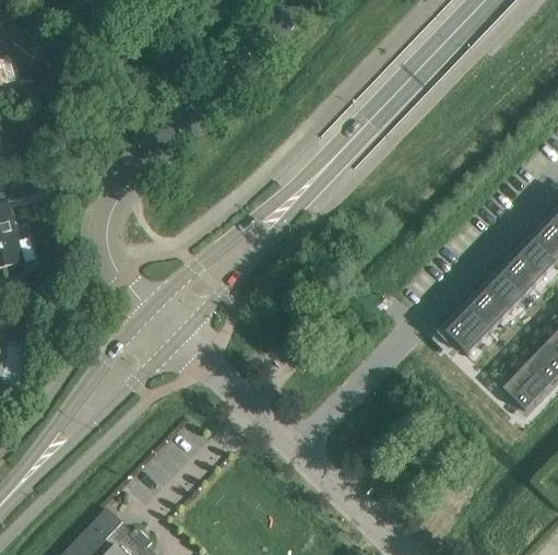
[(0,81),(14,78),(9,56),(0,57),(0,81)]
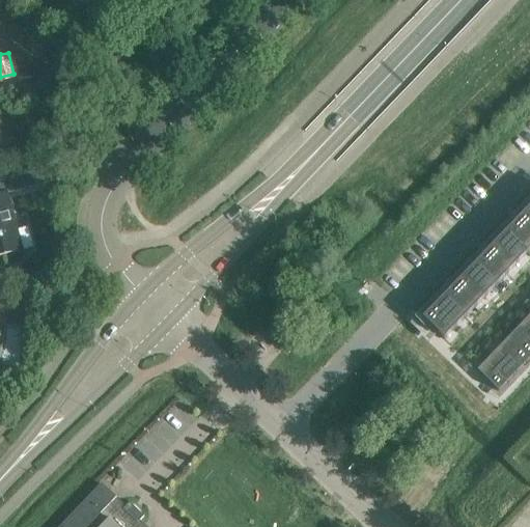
[(27,95),(34,102),(44,99),(45,88),(37,83),(28,86),(27,95)]
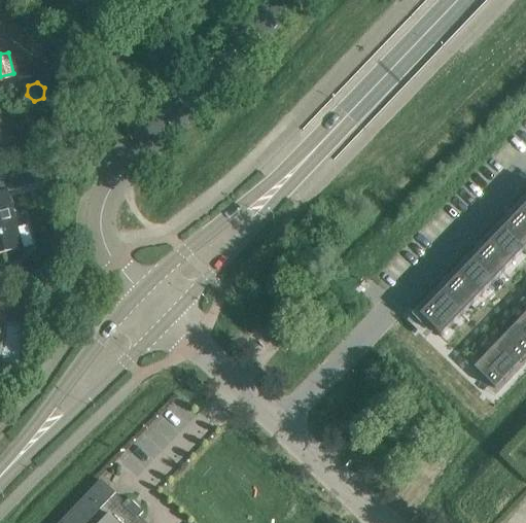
[(24,183),(20,169),(0,174),(0,249),(31,241),(26,221),(14,224),(4,188),(24,183)]
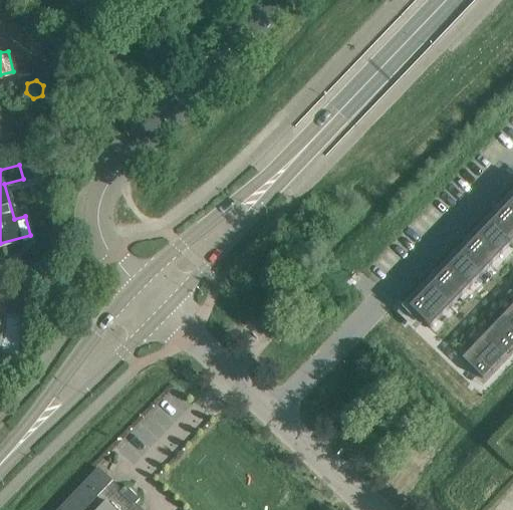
[(512,196),(409,305),(423,319),(429,325),(512,237),(512,196)]
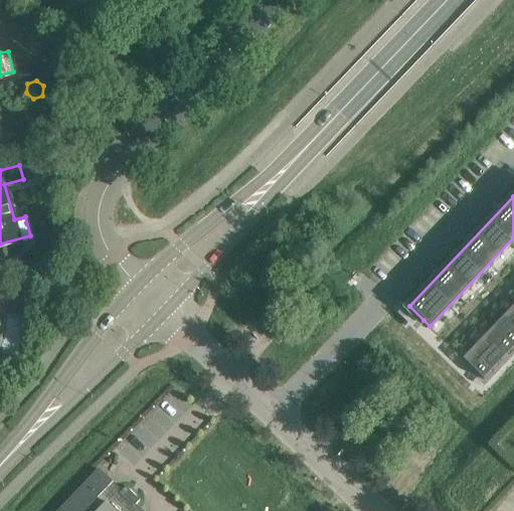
[(13,283),(0,297),(0,299),(11,309),(25,294),(13,283)]
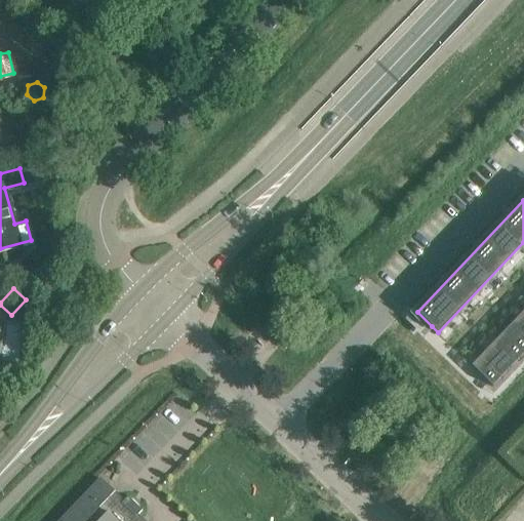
[(523,308),(471,363),(482,374),(492,384),(523,350),(523,308)]
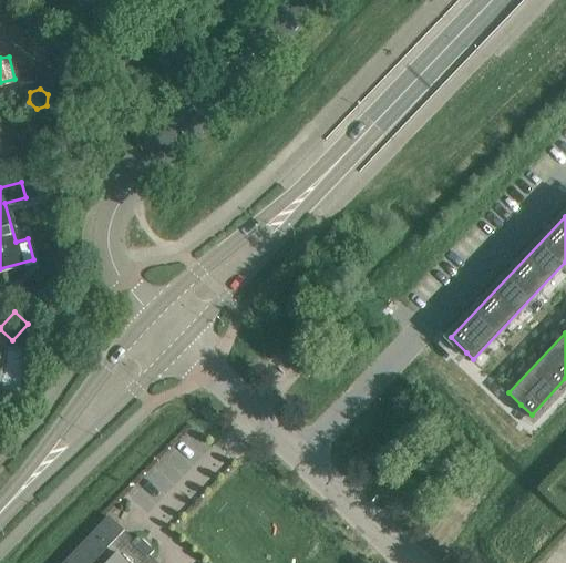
[(133,538),(109,514),(61,562),(157,562),(158,562),(148,552),(153,548),(137,533),(133,538)]
